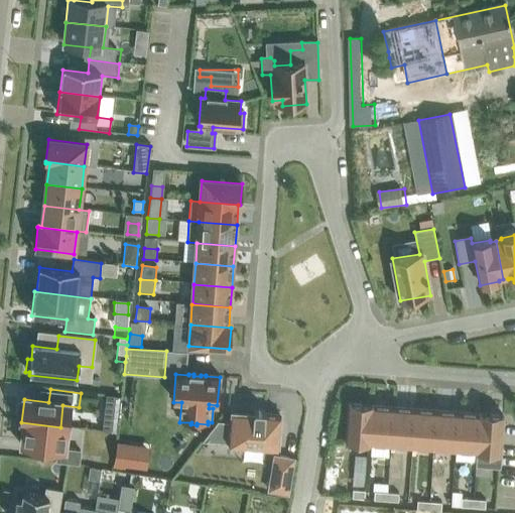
[(105,410),(102,431),(116,433),(119,412),(120,397),(106,396),(105,410)]
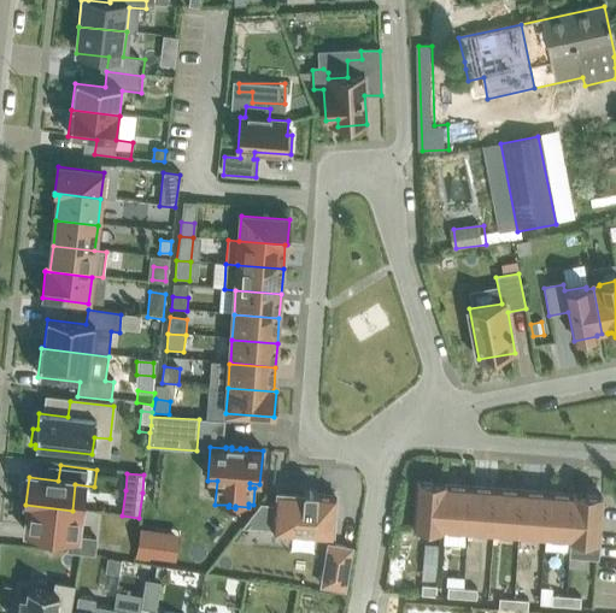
[(444,485),(417,484),(414,528),(441,530),(444,485)]
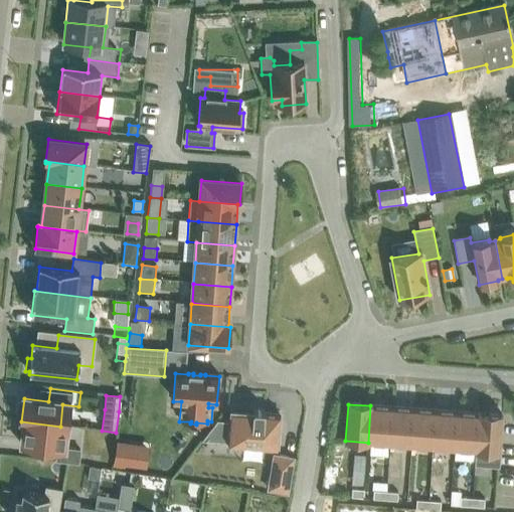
[(392,407),(370,405),(368,443),(389,445),(392,407)]
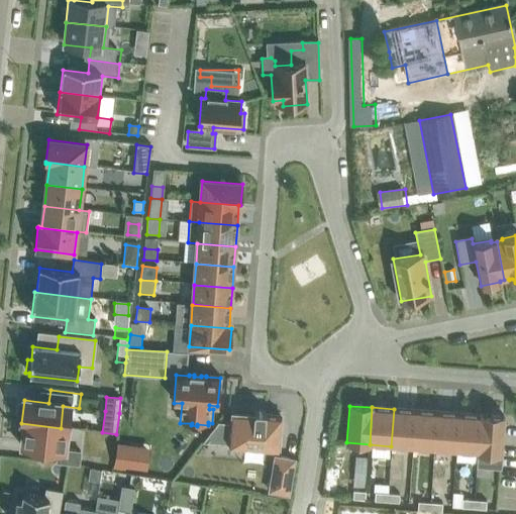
[(413,447),(416,411),(394,409),(391,446),(413,447)]
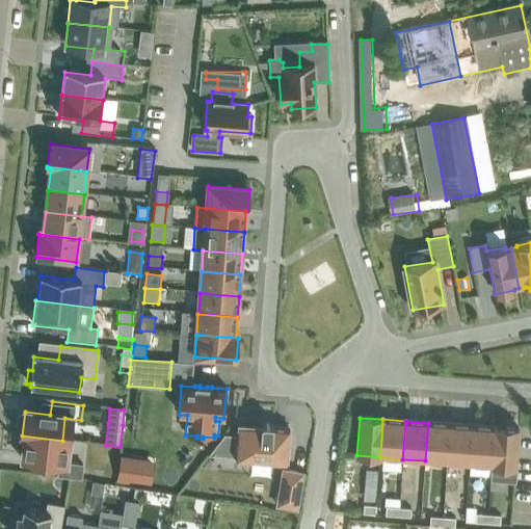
[(228,434),(211,455),(237,457),(236,464),(285,467),(289,429),(273,428),(273,424),(264,423),(263,423),(263,424),(262,424),(262,425),(261,425),(261,426),(261,427),(261,429),(239,428),(238,435),(228,434)]
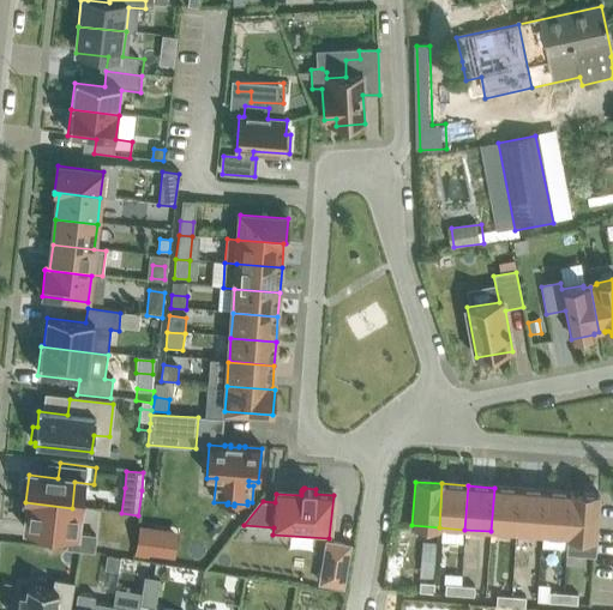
[(520,489),(494,488),(491,531),(516,533),(520,489)]
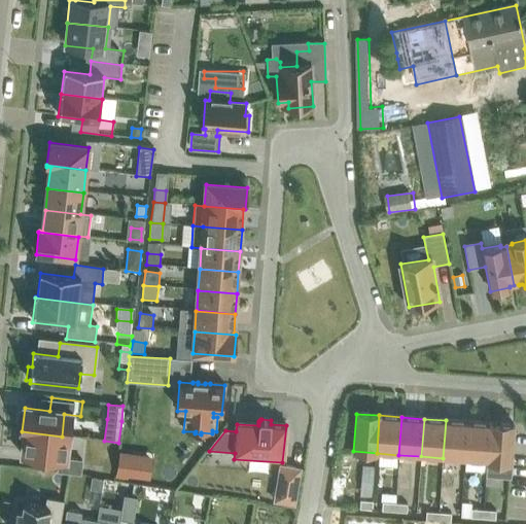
[(468,422),(446,420),(443,458),(465,460),(468,422)]
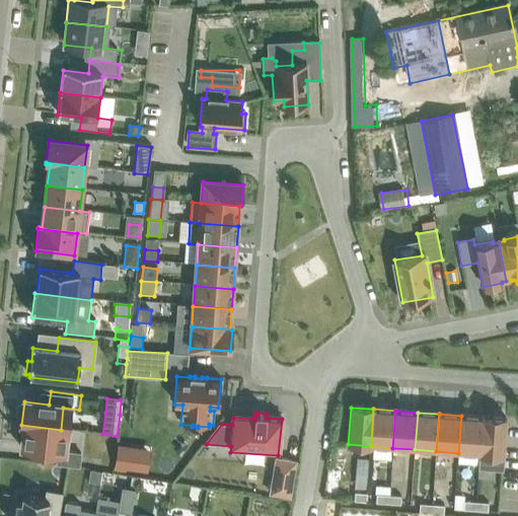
[(483,418),(461,416),(458,453),(479,454),(483,418)]
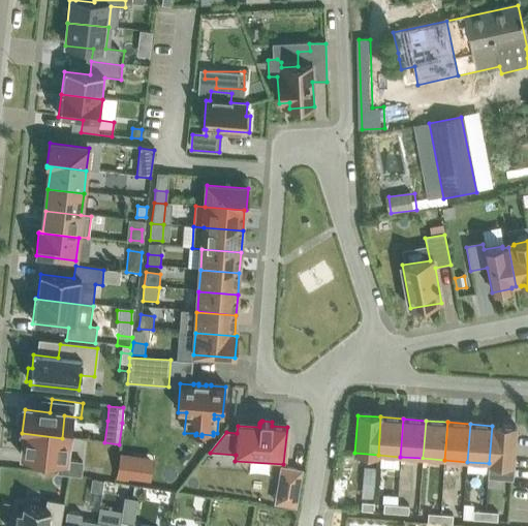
[(516,427),(492,426),(489,463),(513,465),(516,427)]
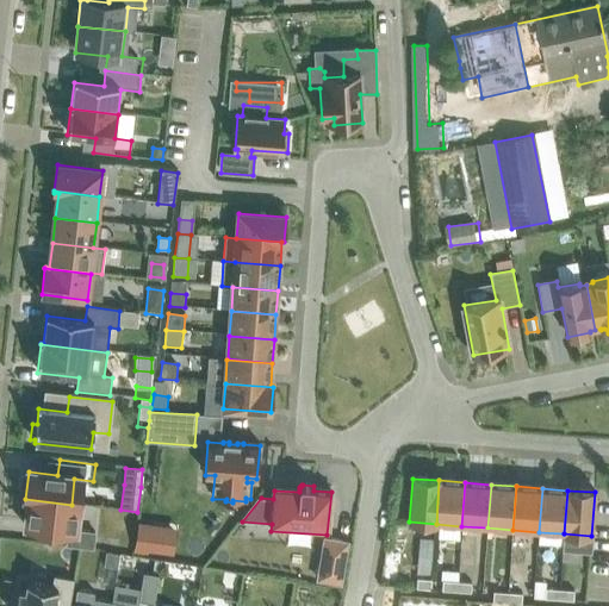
[(72,505),(25,499),(23,528),(51,531),(49,545),(85,549),(87,535),(69,532),(72,505)]
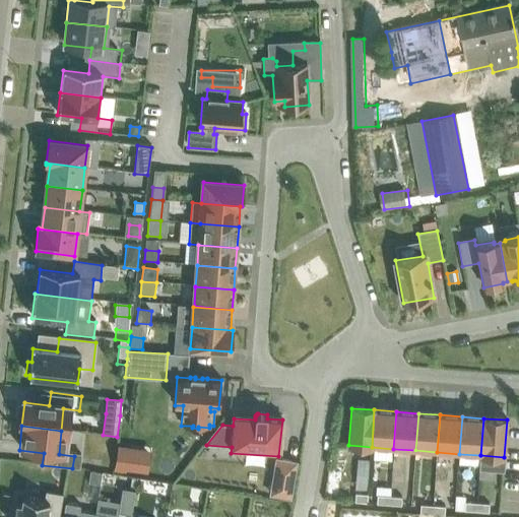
[(118,447),(114,474),(125,476),(129,449),(118,447)]
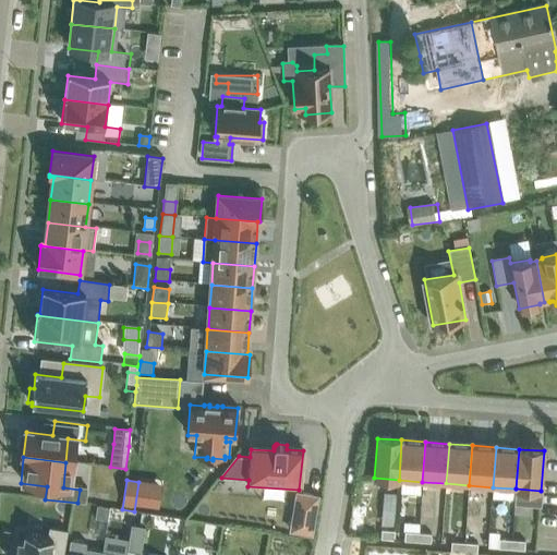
[(297,494),(290,532),(311,535),(317,497),(297,494)]
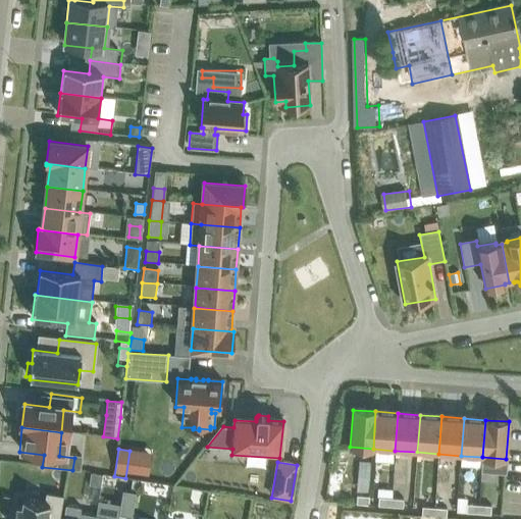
[(85,464),(84,472),(91,473),(100,475),(102,466),(85,464)]
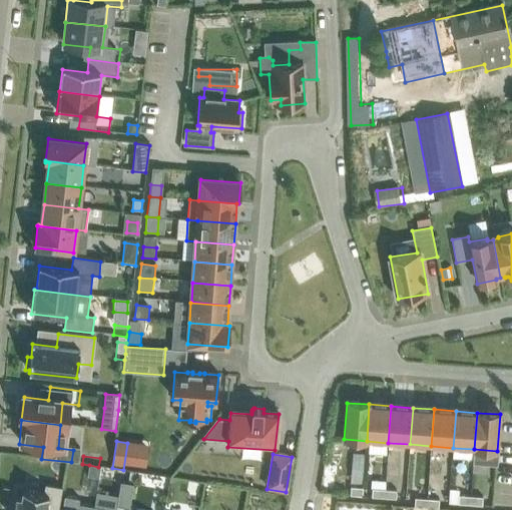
[(353,461),(351,479),(361,480),(363,462),(353,461)]
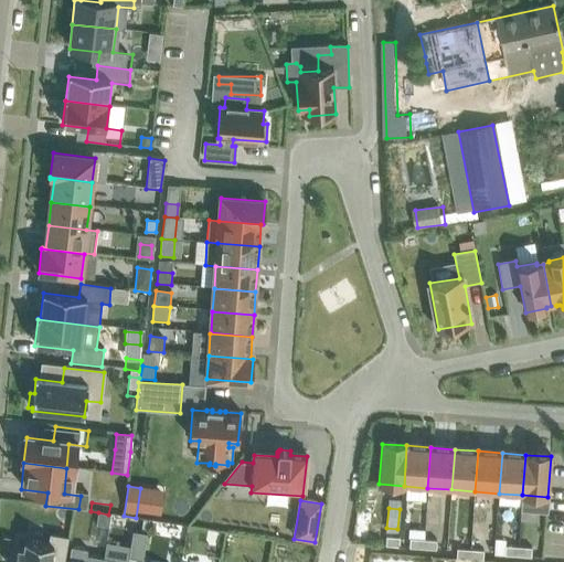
[(98,512),(96,526),(109,528),(112,515),(108,515),(98,512)]
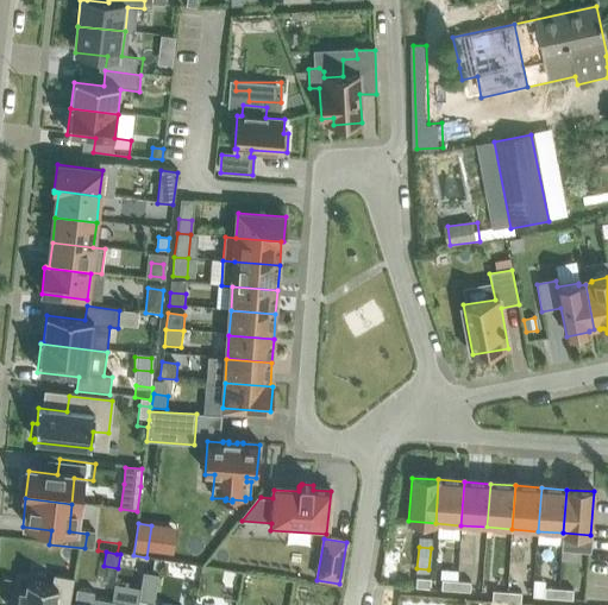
[(143,573),(138,602),(154,604),(158,575),(143,573)]
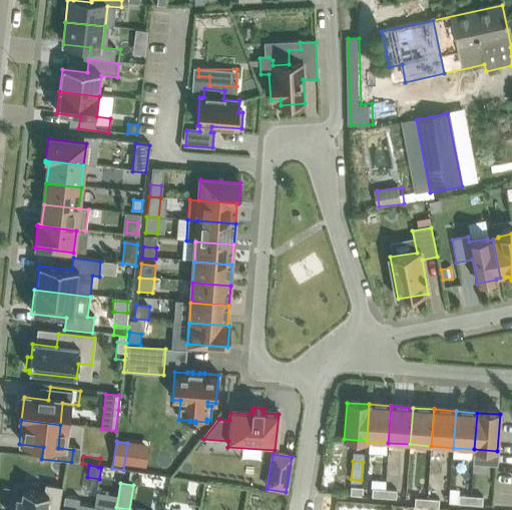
[(16,498),(13,509),(58,509),(62,489),(45,486),(43,495),(23,492),(21,499),(16,498)]
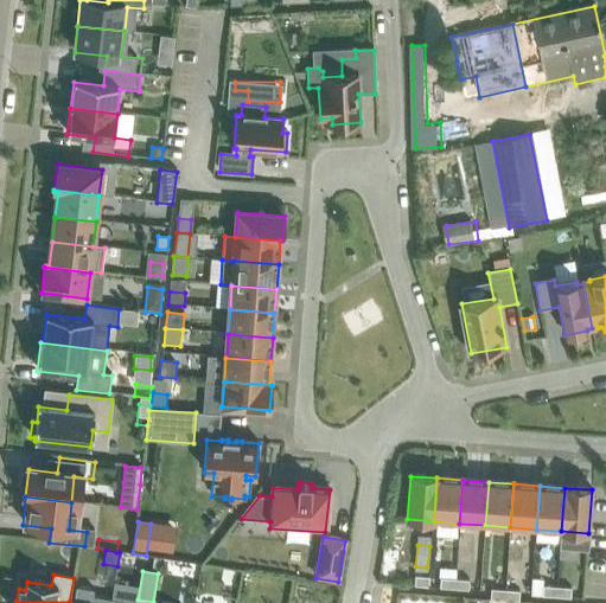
[(429,578),(415,577),(414,587),(428,588),(429,578)]
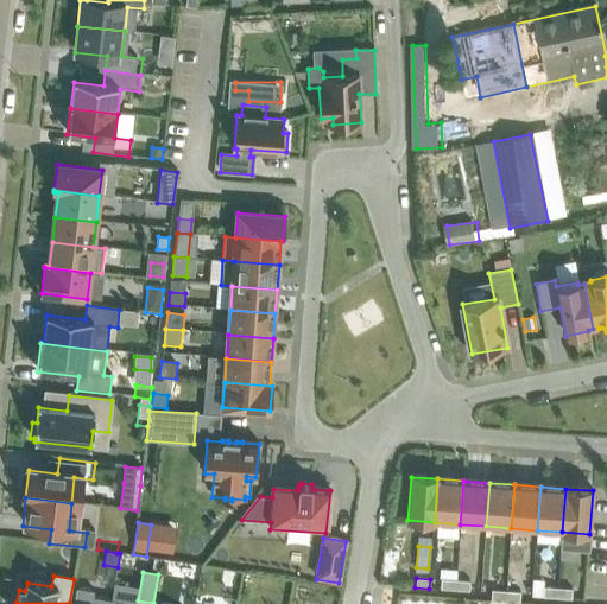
[(455,591),(455,582),(441,580),(441,590),(455,591)]
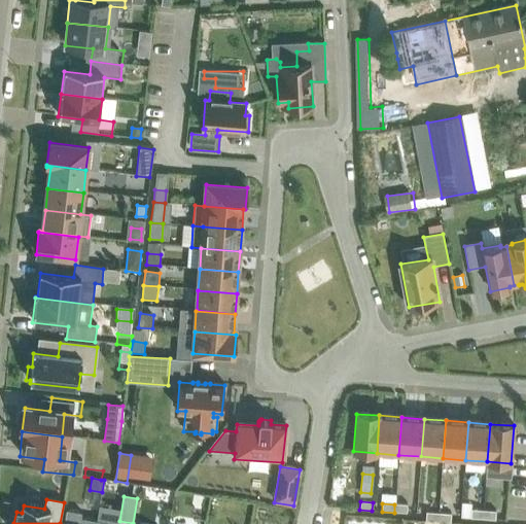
[(407,505),(394,504),(394,513),(407,514),(407,505)]
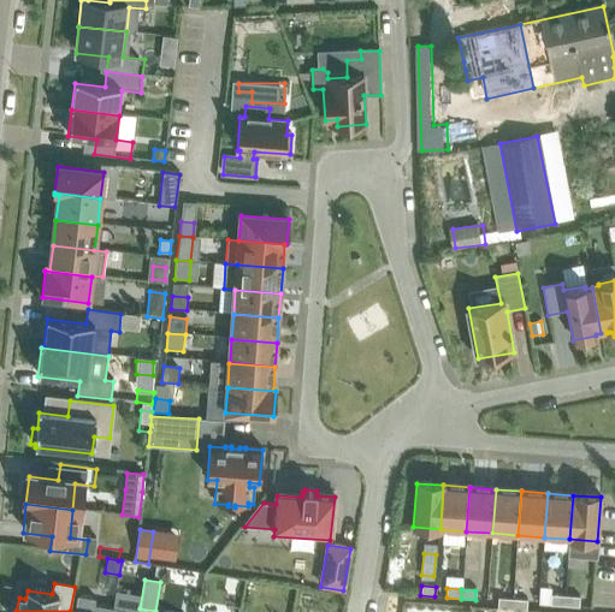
[(77,596),(75,611),(113,611),(113,610),(106,607),(94,606),(95,600),(77,596)]
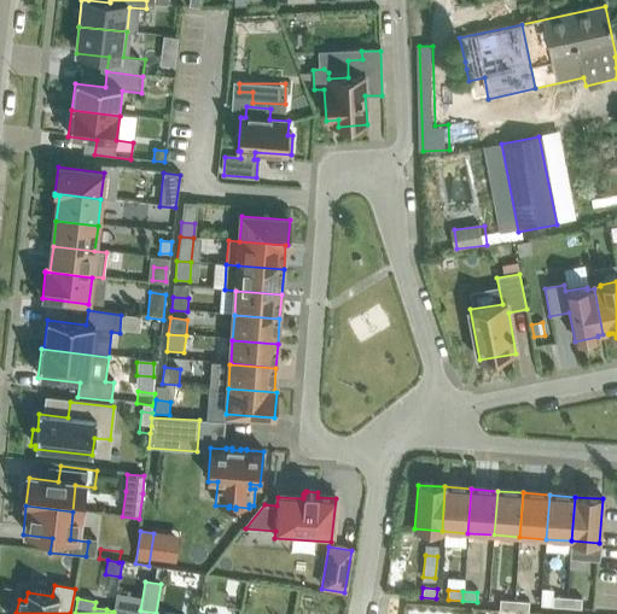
[(566,600),(553,598),(552,608),(566,609),(566,600)]
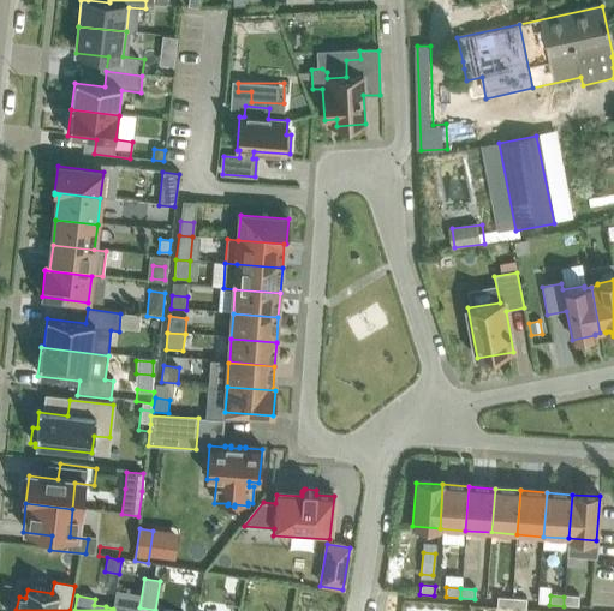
[(579,597),(564,597),(564,606),(578,606),(579,597)]
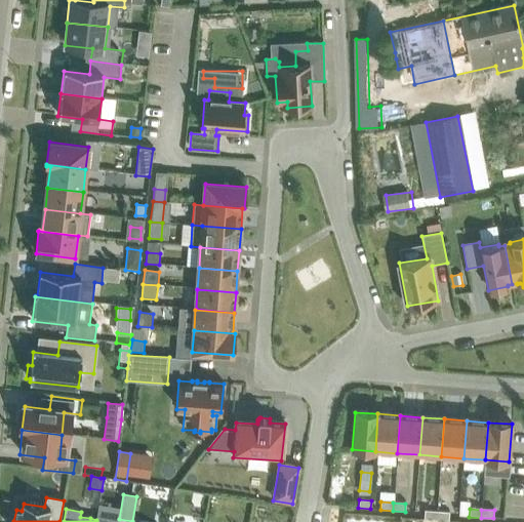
[(437,512),(425,511),(424,519),(436,520),(437,512)]
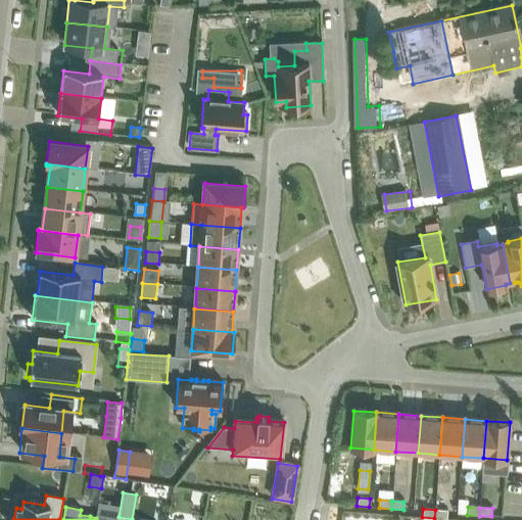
[(447,511),(435,510),(435,518),(446,519),(447,511)]
